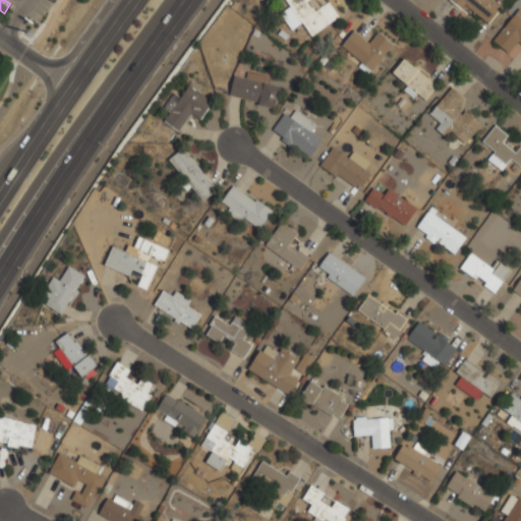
[(339,18),(330,2),(314,11),(308,1),(309,0),(285,0),(289,7),(280,13),(290,31),(302,22),(310,36),(339,18)]
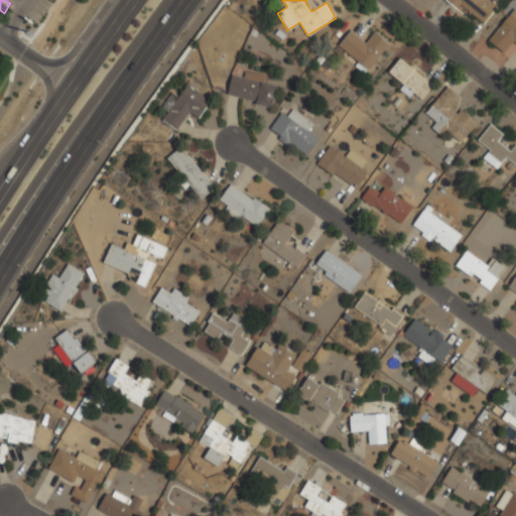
[(445,0),(483,25),(498,3),(493,0),(445,0)]
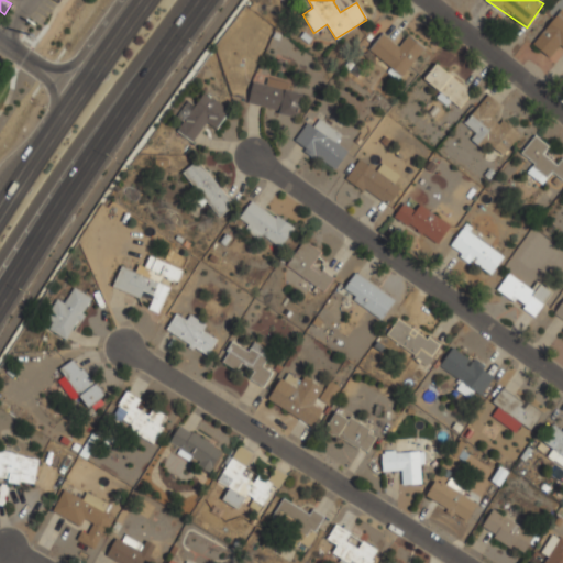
[(531,44),(549,58),(559,47),(562,51),(562,12),(560,10),(531,44)]
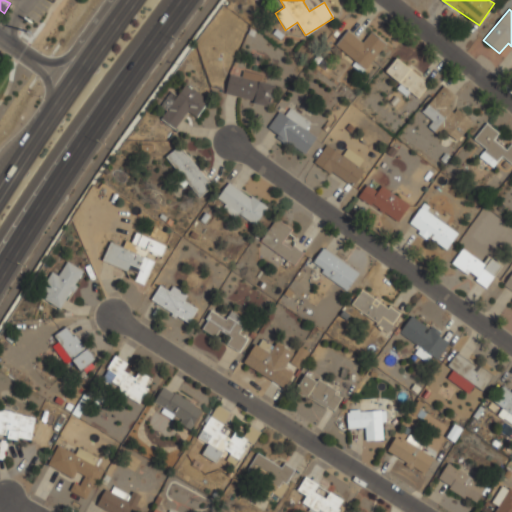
[(368,69),(385,42),(370,32),(363,42),(346,30),(335,46),(368,69)]
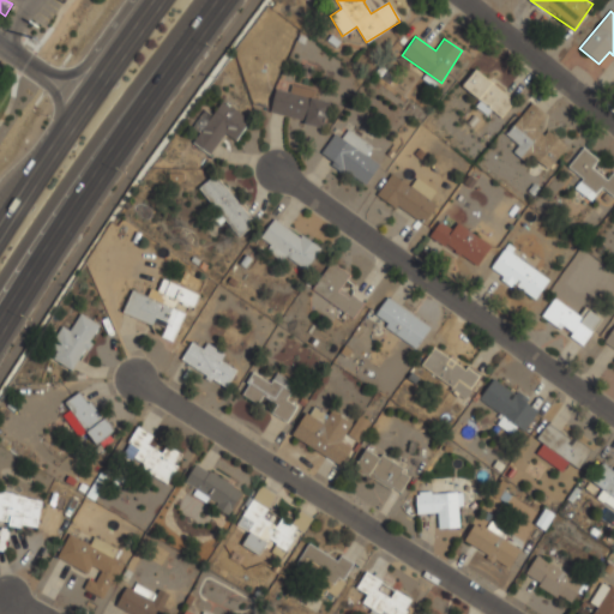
[(475,107),(488,115),(491,110),(503,118),(516,98),(474,70),(462,86),(480,100),(475,107)]
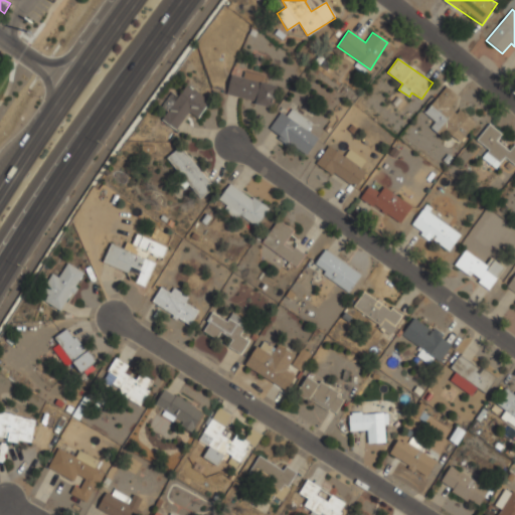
[(265,75),(244,70),(242,77),(230,74),(226,96),(272,106),(277,86),(263,82),(265,75)]
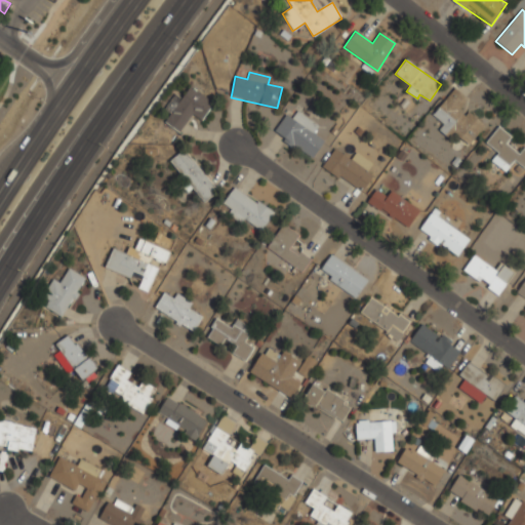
[(213,102),(190,86),(182,98),(174,93),(164,110),(170,113),(164,122),(180,132),(192,114),(202,120),(213,102)]
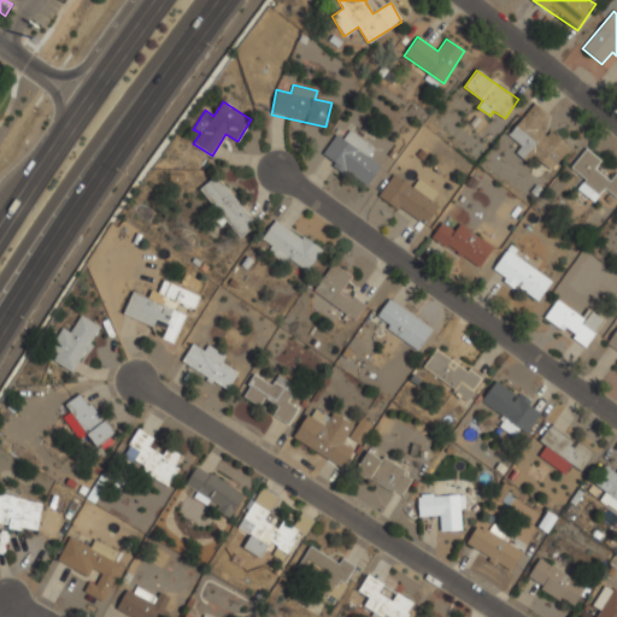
[(509,135),(521,146),(516,152),(529,163),(534,157),(552,170),(570,147),(545,127),(552,118),(534,103),(509,135)]
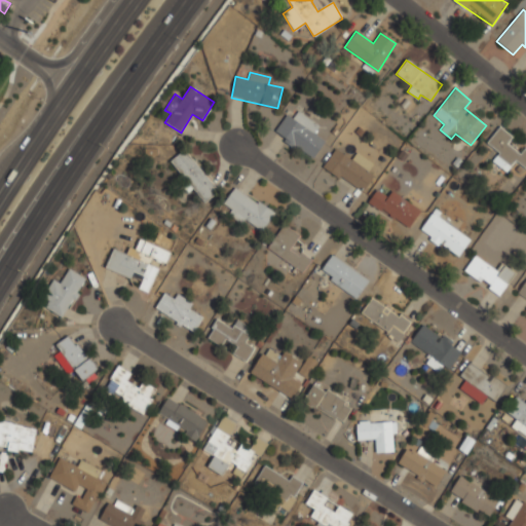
[(274,134),(313,158),(325,140),(314,134),(320,125),(297,111),(293,118),(286,114),(274,134)]
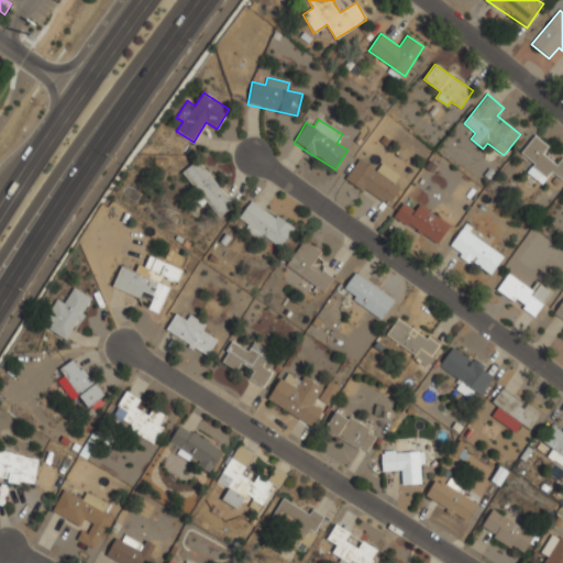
[(520,153),(533,163),(527,173),(542,185),(551,172),(562,180),(562,179),(562,157),(556,165),(543,154),(549,146),(534,135),(520,153)]
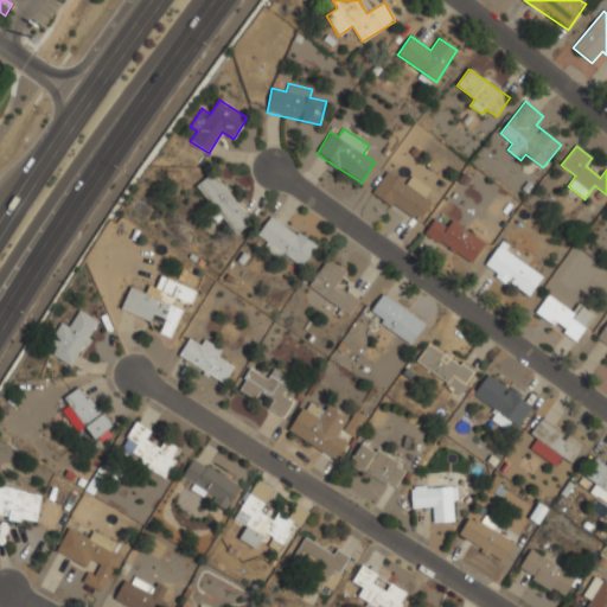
[(236,234),(253,219),(212,173),(196,186),(236,234)]
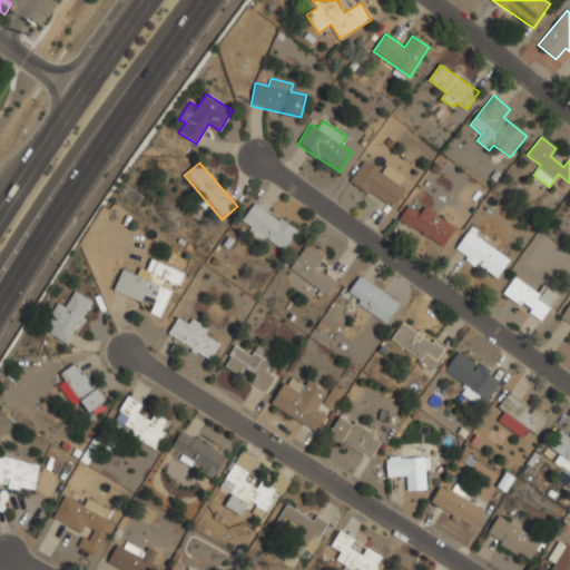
[(350,183),(395,207),(405,187),(361,163),(350,183)]
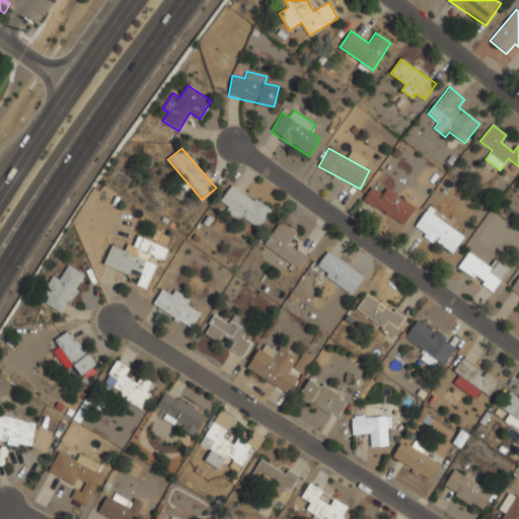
[(271,210),(231,184),(220,201),(228,206),(224,212),(238,221),(241,217),(258,228),(271,210)]
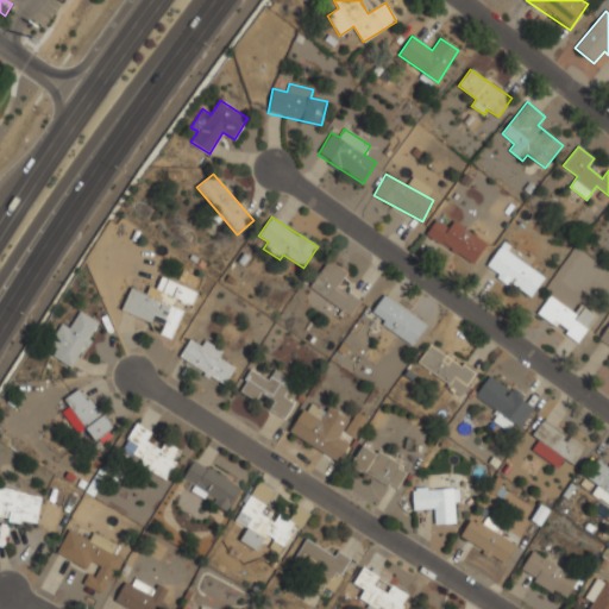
[(426,233),(472,264),(487,244),(453,221),(449,228),(435,219),(426,233)]
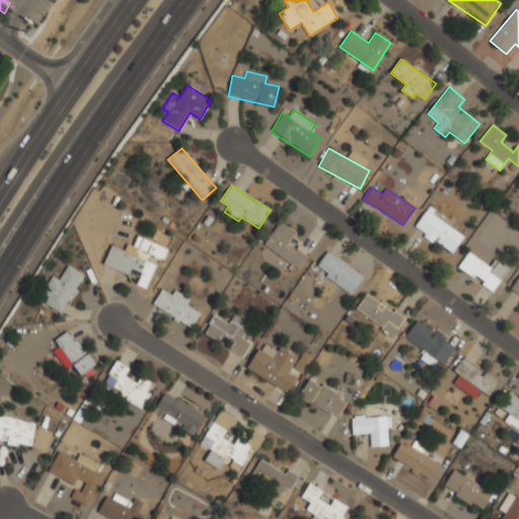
[(452,253),(465,235),(427,209),(414,228),(452,253)]
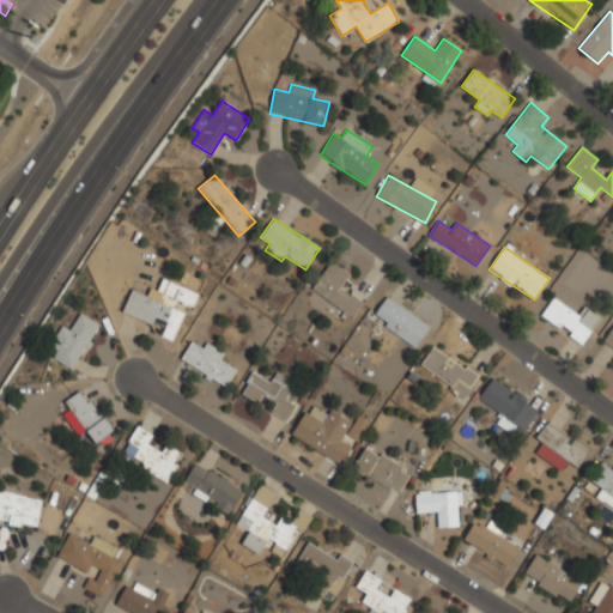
[(350,274),(329,261),(311,291),(353,316),(363,301),(341,287),(350,274)]
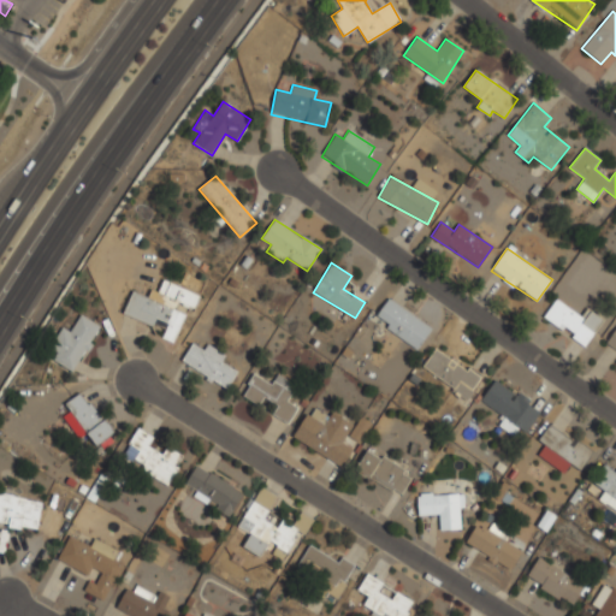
[(158,292),(194,308),(200,295),(164,280),(158,292)]
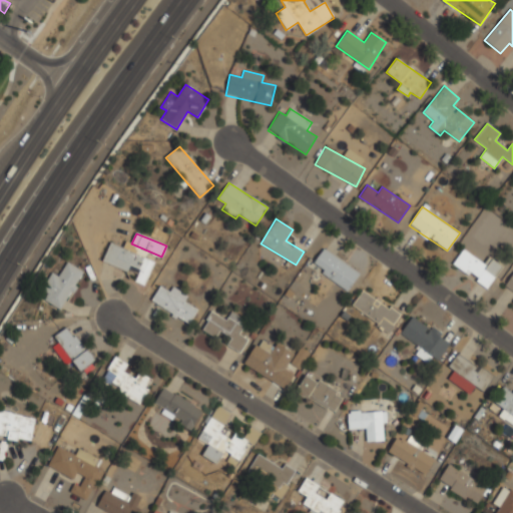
[(154,261),(126,250),(128,244),(125,242),(123,247),(109,242),(102,262),(137,275),(134,282),(145,286),(154,261)]
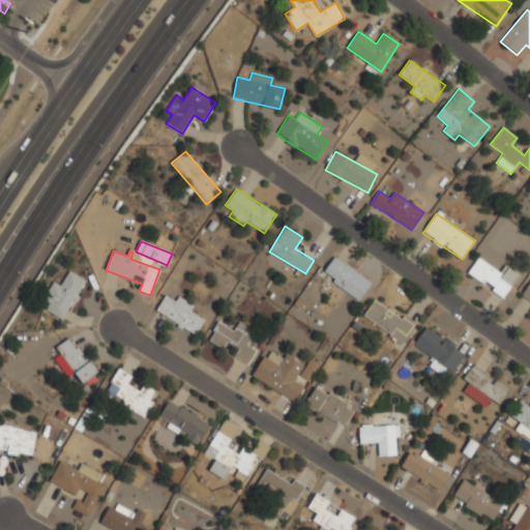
[(372,283),(334,257),(322,274),(359,299),(372,283)]
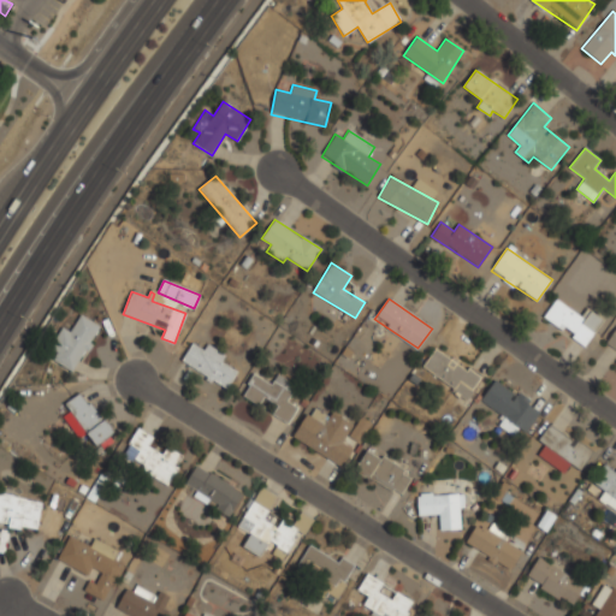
[(560,329),(561,327),(586,345),(603,320),(587,308),(581,317),(556,298),(543,317),(560,329)]
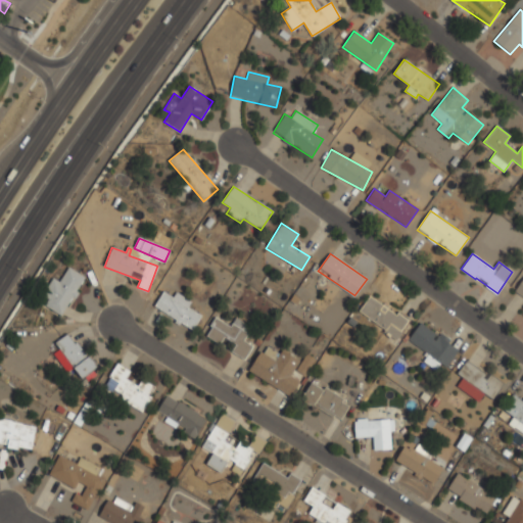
[(53,278),(39,302),(62,316),(85,277),(68,267),(59,282),(53,278)]
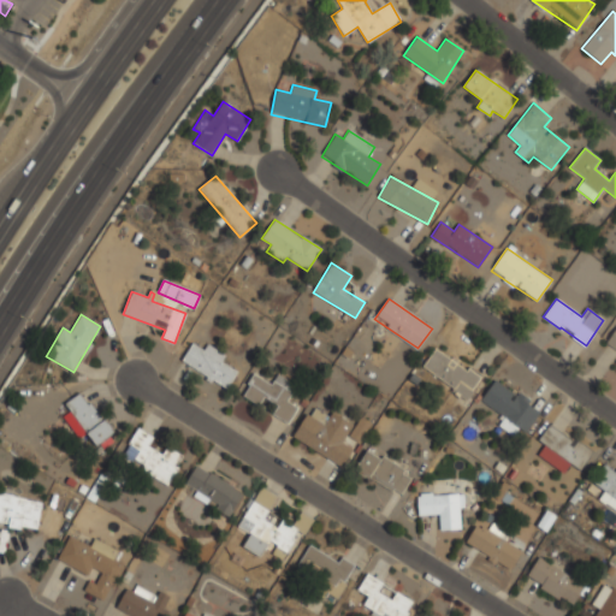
[(615,327),(605,343),(615,350),(615,327)]
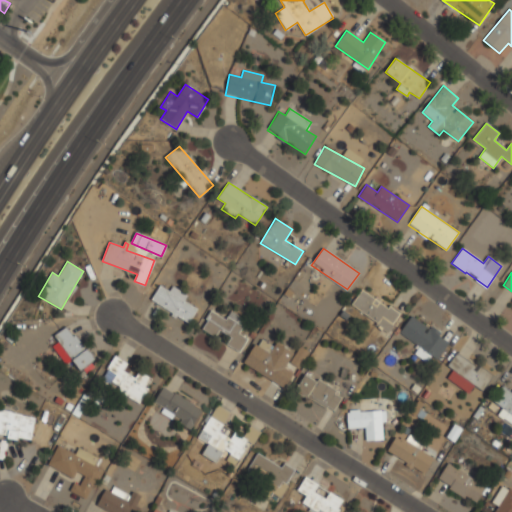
[(151,300),(189,323),(197,308),(184,300),(188,295),(172,286),(169,291),(160,285),(151,300)]
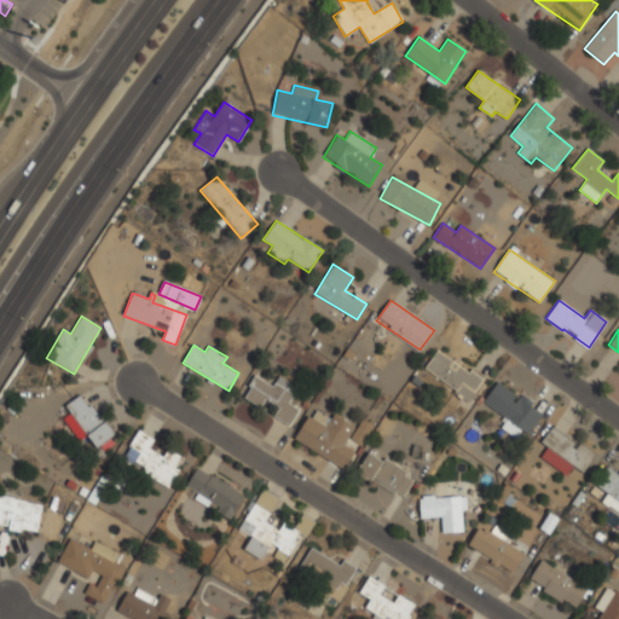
[(423,371),(470,400),(484,380),(437,350),(423,371)]
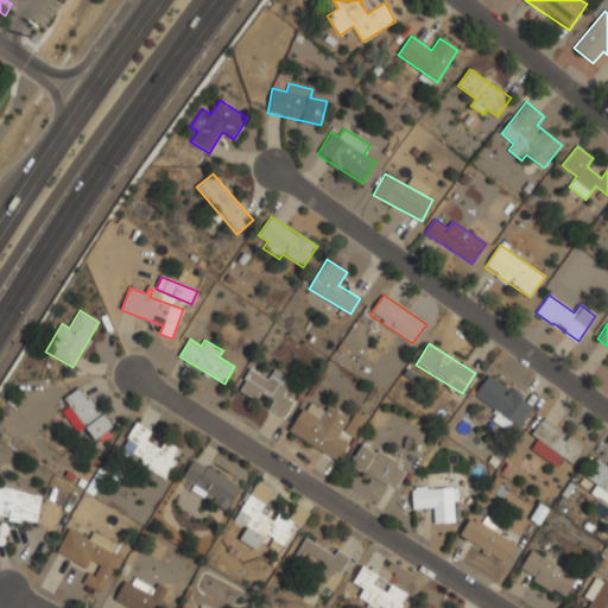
[(239,391),(257,400),(260,392),(274,400),(268,410),(285,418),(293,401),(283,397),(292,379),(273,369),(268,379),(249,369),(239,391)]
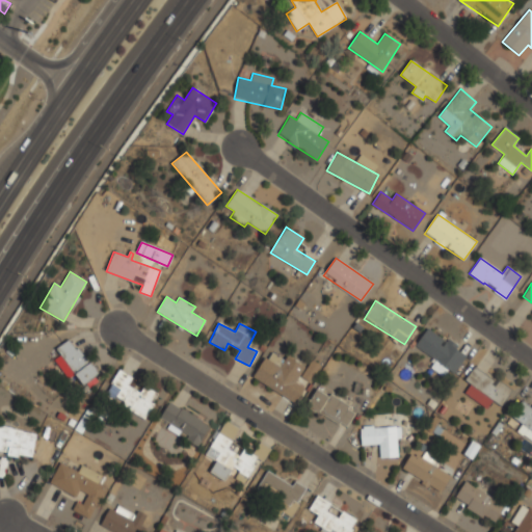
[(415,346),(435,360),(430,368),(443,376),(448,370),(454,374),(467,354),(447,341),(446,342),(427,328),(415,346)]
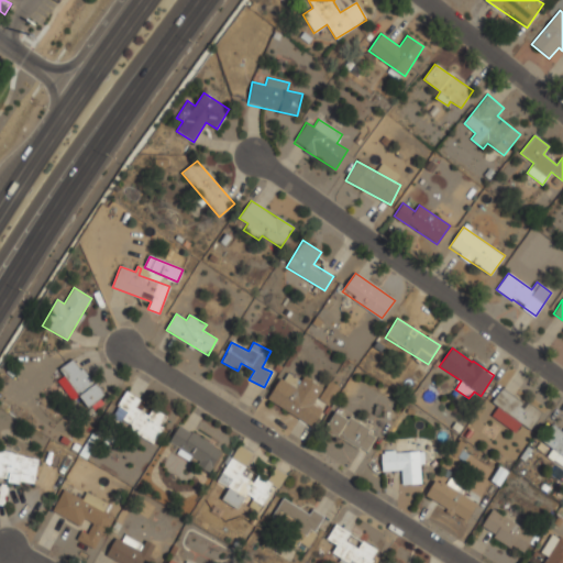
[(57,381),(72,400),(79,395),(90,409),(106,399),(75,357),(59,370),(64,376),(57,381)]
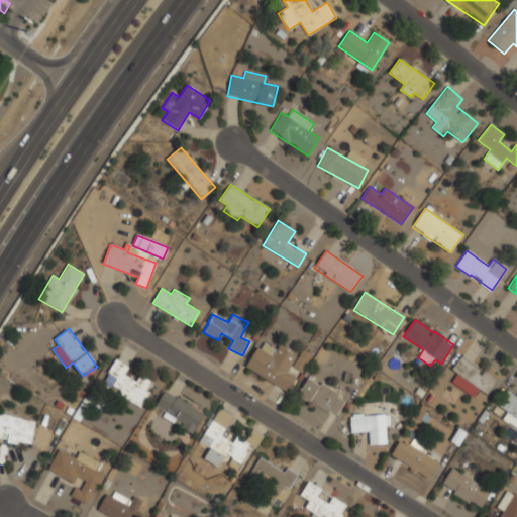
[(246,368),(288,393),(297,377),(287,372),(297,355),(279,345),(277,349),(263,340),(246,368)]
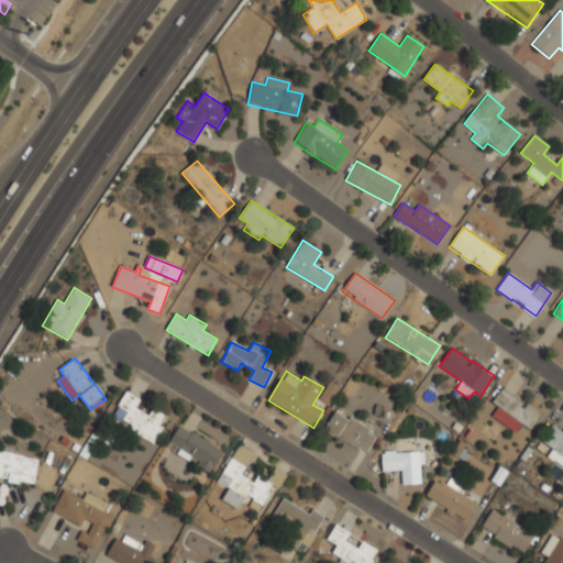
[(490,418),(517,431),(520,424),(531,430),(541,410),(499,388),(493,404),(497,406),(490,418)]
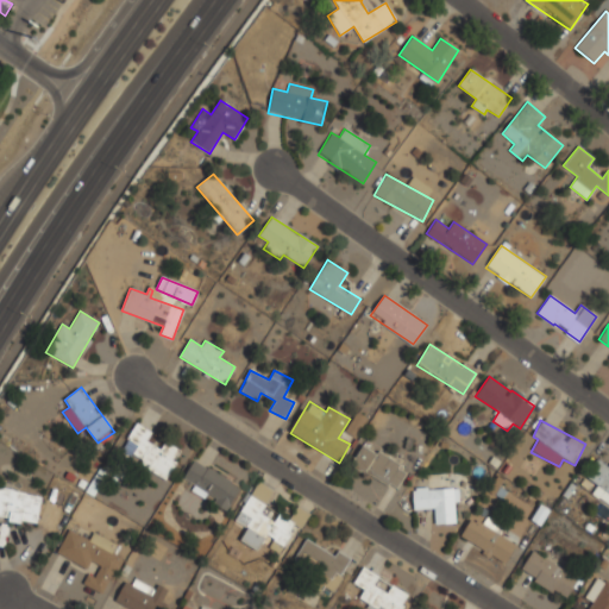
[(165,479),(182,451),(165,441),(161,450),(146,441),(151,432),(136,424),(119,452),(165,479)]
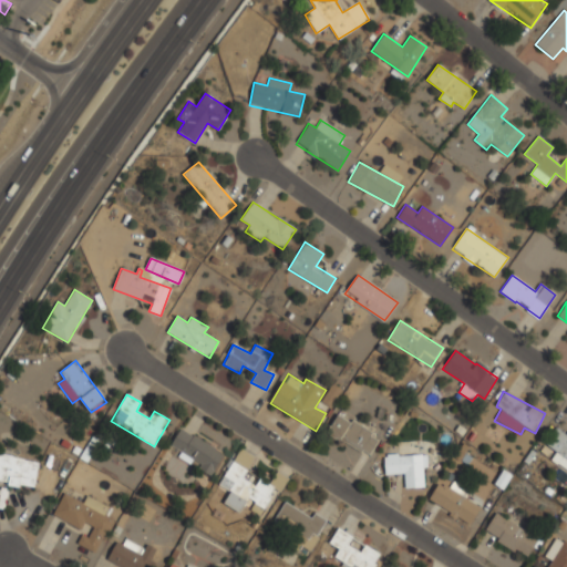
[(369,456),(380,437),(338,414),(327,432),(369,456)]
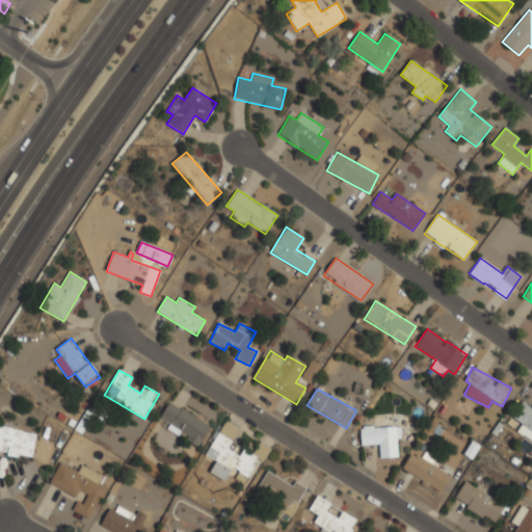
[(531,440),(531,407),(521,401),(511,417),(522,423),(517,431),(531,440)]
